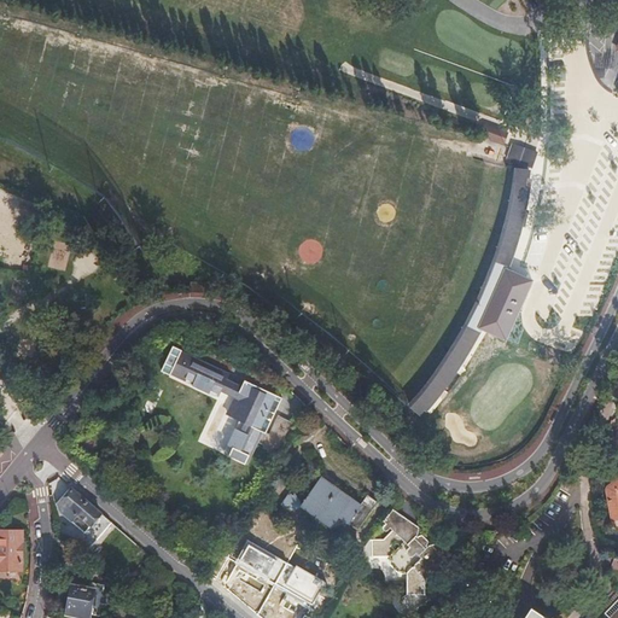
[(529,172),(514,169),(512,193),(506,222),(499,249),(489,277),(473,313),(455,344),(432,378),(407,408),(418,415),(444,385),(465,355),(484,320),(501,284),(511,258),(517,234),(524,208),(528,180),(529,172)]
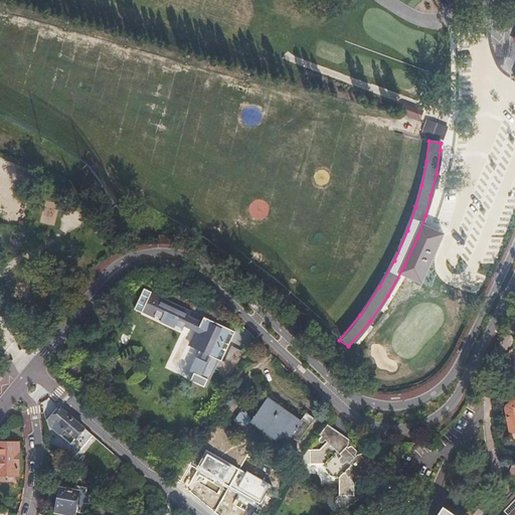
[(187,307),(152,291),(143,311),(150,315),(151,312),(169,321),(168,324),(182,330),(184,328),(186,329),(187,327),(196,332),(190,345),(206,353),(203,358),(199,356),(192,371),(197,373),(193,380),(207,387),(216,369),(224,372),(222,375),(227,377),(226,379),(229,381),(247,351),(228,338),(221,354),(218,353),(230,328),(200,313),(199,316),(185,309),(187,307)]
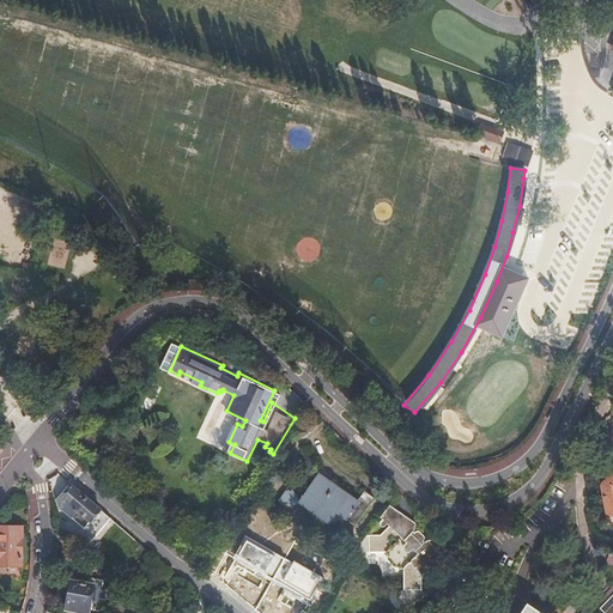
[(320,473),(299,501),(329,523),(339,511),(356,525),(370,505),(362,499),(360,501),(358,501),(345,491),(343,495),(332,486),(333,483),(320,473)]
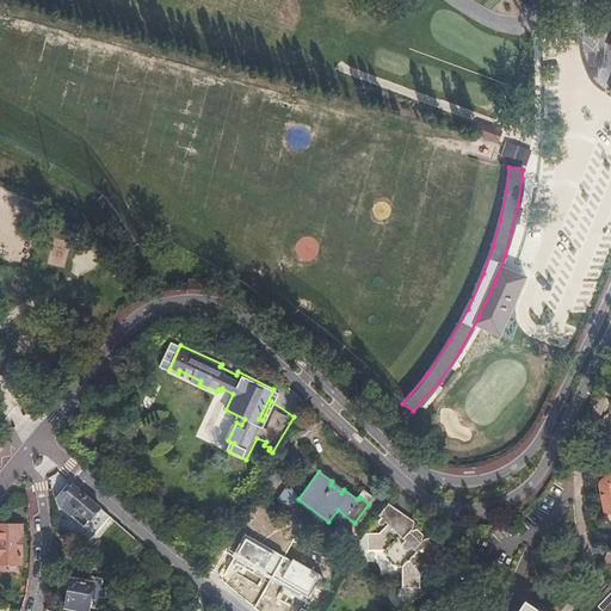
[(602,481),(600,483),(600,486),(605,513),(610,512),(610,473),(604,479),(602,481)]
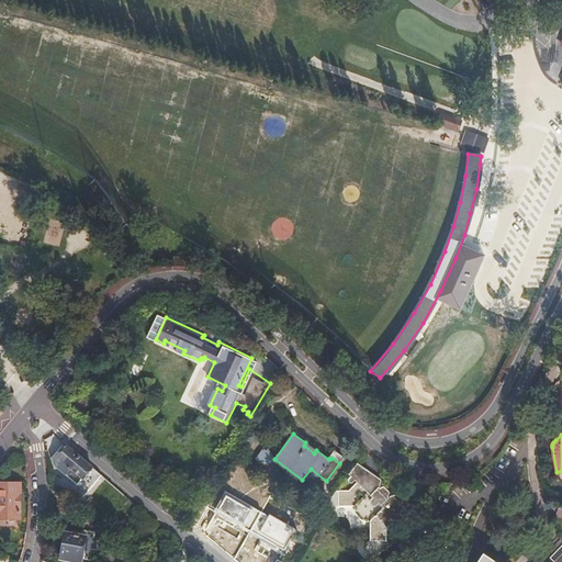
[(78,484),(92,467),(65,444),(52,459),(54,464),(78,484)]
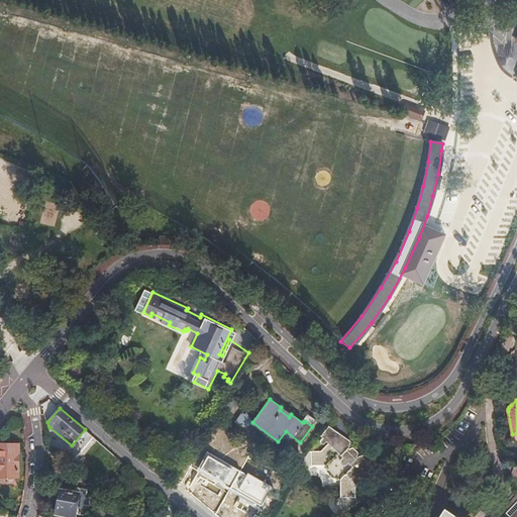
[(327,425),(318,435),(327,443),(320,450),(311,451),(311,466),(326,464),(337,453),(342,457),(340,460),(340,463),(341,464),(344,464),(346,461),(351,467),(341,478),(341,497),(357,497),(357,482),(369,471),(373,475),(383,464),(366,452),(358,453),(356,456),(347,449),(350,446),(350,441),(327,425)]
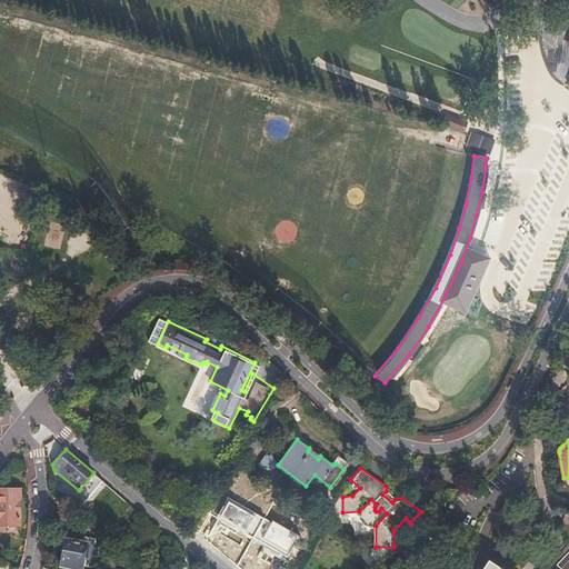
[(105,493),(109,487),(100,481),(96,488),(105,493)]
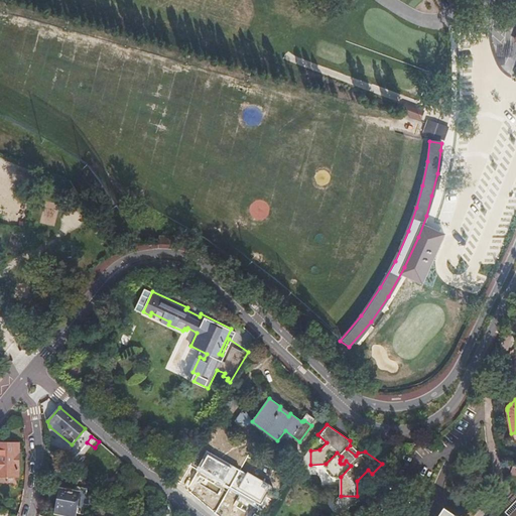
[(0,473),(17,474),(17,443),(0,443),(0,473)]
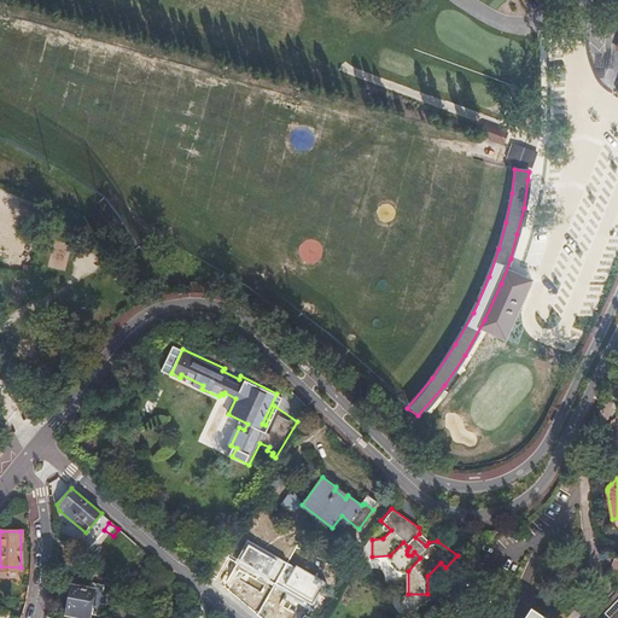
[(367,540),(357,557),(372,557),(372,540),(367,540)]
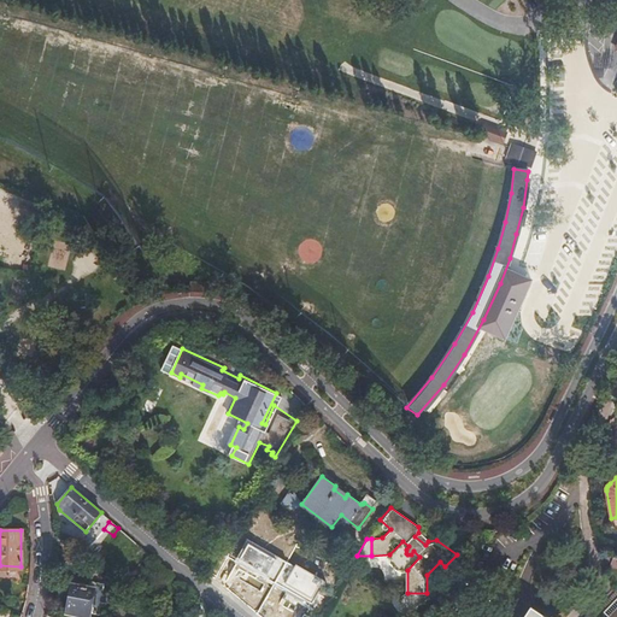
[(247,540),(235,560),(275,583),(287,563),(247,540)]
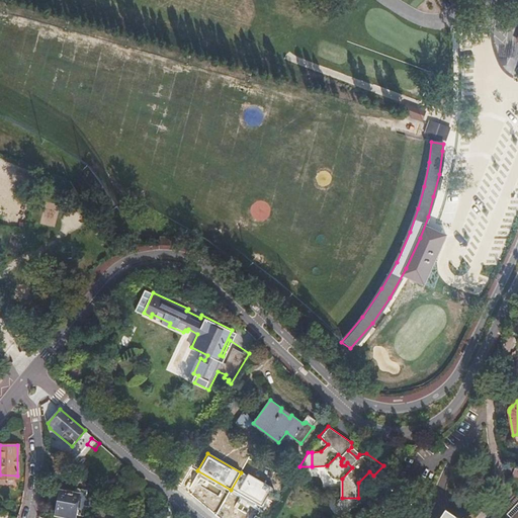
[(271,490),(241,472),(231,490),(261,507),(271,490)]
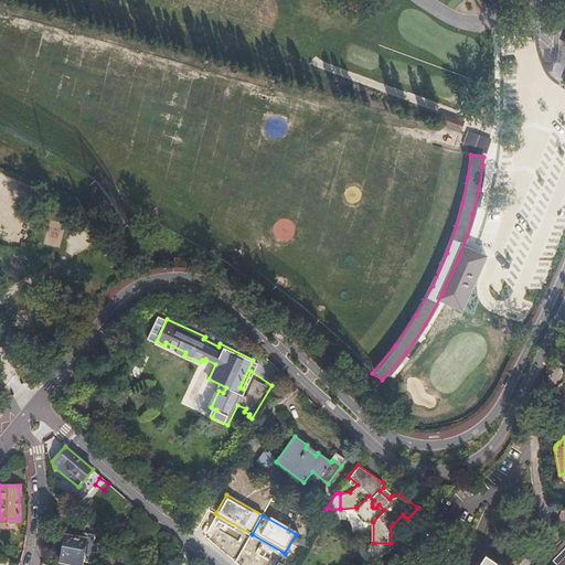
[(65,534),(61,560),(83,564),(83,560),(92,561),(93,553),(96,553),(99,552),(100,545),(98,542),(95,542),(95,539),(65,534)]
